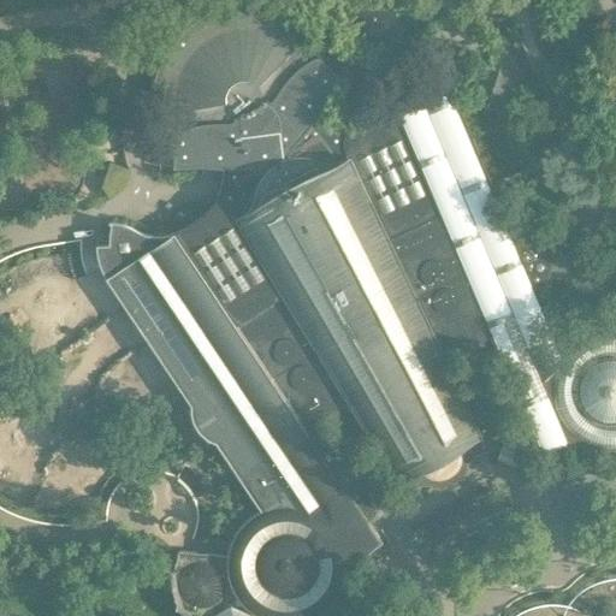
[(584,444),(596,444),(581,439),(566,427),(557,416),(550,394),(550,379),(560,354),(531,286),(532,285),(535,283),(537,282),(539,278),(542,274),(544,271),(545,267),(546,264),(546,259),(548,255),(548,252),(546,248),(546,244),(545,241),(543,235),(539,230),(534,225),(531,221),(525,219),(520,217),(514,215),(508,214),(502,214),(489,184),(458,111),(450,90),(451,88),(451,84),(450,83),(450,82),(449,81),(448,80),(446,78),(444,78),(442,78),(438,78),(436,78),(432,80),(428,82),(427,82),(419,89),(416,93),(408,102),(398,113),(391,118),(384,122),(368,128),(350,131),(331,126),(313,120),(319,111),(323,102),(335,87),(341,78),(332,72),(326,65),(319,58),(309,63),(301,51),(300,45),(302,22),(300,22),(300,28),(279,16),(255,11),(249,10),(229,11),(203,19),(183,34),(167,55),(160,80),(159,104),(153,100),(152,101),(170,112),(175,114),(177,119),(182,131),(172,135),(175,146),(177,165),(188,165),(196,164),(207,165),(226,166),(225,176),(221,187),(218,196),(212,206),(205,214),(197,221),(188,227),(178,231),(167,235),(157,236),(152,236),(130,227),(118,224),(112,223),(107,223),(106,225),(108,225),(108,246),(96,246),(96,247),(98,250),(99,258),(100,262),(101,268),(107,278),(125,304),(149,339),(189,398),(191,401),(190,402),(189,402),(188,403),(187,402),(187,407),(187,410),(188,414),(188,418),(189,421),(191,424),(193,427),(195,431),(197,433),(200,437),(205,440),(208,443),(211,444),(215,446),(215,445),(217,444),(218,443),(246,483),(256,499),(261,507),(258,509),(253,511),(249,515),(246,519),(242,522),(240,526),(236,529),(234,534),(232,538),(231,540),(230,545),(229,549),(227,554),(179,548),(177,552),(177,556),(176,560),(173,563),(172,568),(172,572),(173,576),(173,580),(175,585),(176,590),(177,593),(178,598),(179,603),(182,606),(185,609),(188,612),(191,615),(335,615),(329,600),(332,596),(336,591),(337,588),(341,584),(344,574),(345,570),(349,566),(353,561),(356,557),(360,552),(362,551),(367,546),(371,543),(377,538),(365,520),(372,515),(372,514),(373,511),(373,510),(373,508),(373,507),(372,505),(371,503),(369,502),(367,501),(366,499),(365,499),(363,499),(362,499),(361,499),(354,503),(304,430),(348,402),(395,477),(404,471),(414,465),(415,467),(418,469),(419,471),(421,473),(425,474),(427,475),(430,477),(433,477),(436,478),(439,477),(442,477),(444,475),(448,474),(450,473),(452,472),(455,469),(456,467),(457,465),(460,462),(460,458),(461,456),(461,454),(461,450),(461,448),(460,444),(460,442),(457,439),(468,434),(478,430),(442,353),(487,333),(522,415),(540,456),(555,451),(568,445),(584,444)]
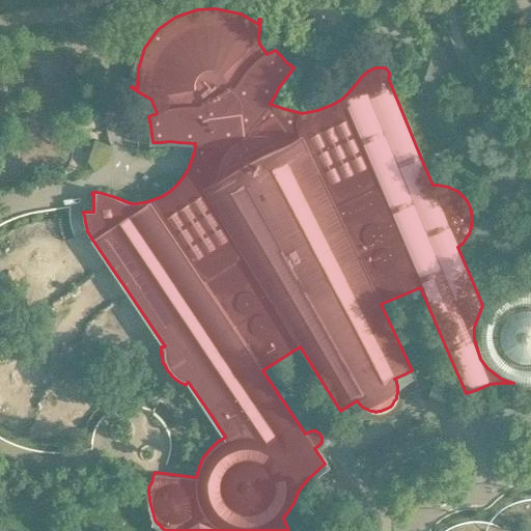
[(55,27),(56,38),(66,37),(65,26),(55,27)]
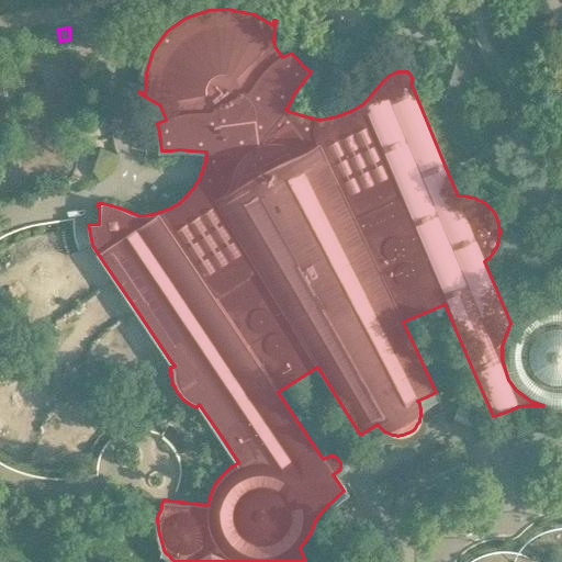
[(438,72),(447,90),(463,81),(454,64),(438,72)]
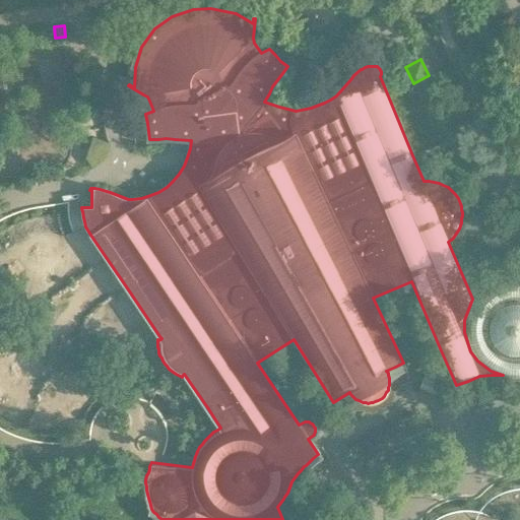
[(37,126),(26,116),(16,125),(26,136),(37,126)]
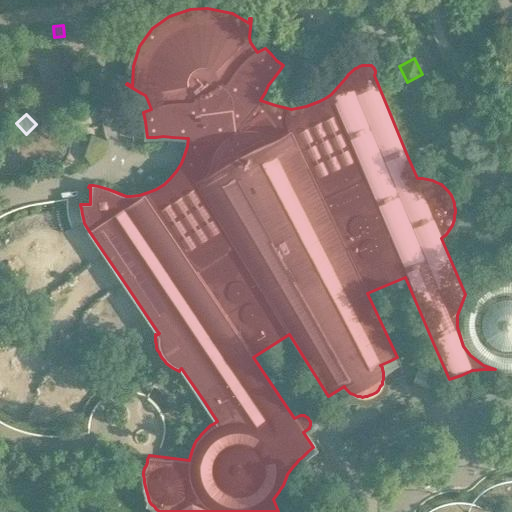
[(421,146),(411,151),(417,163),(437,153),(432,141),(421,146)]
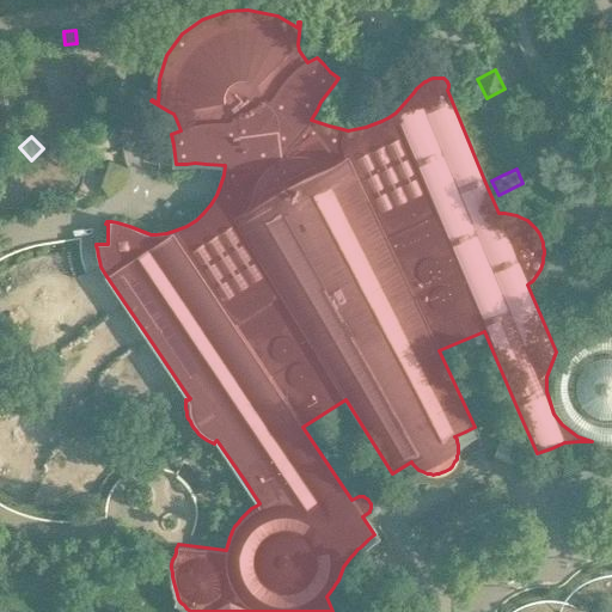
[(561,226),(542,239),(543,243),(543,246),(544,250),(544,254),(543,257),(543,262),(542,265),(540,269),(538,273),(554,273),(568,274),(600,275),(595,261),(589,259),(581,258),(575,244),(577,238),(571,226),(561,226)]
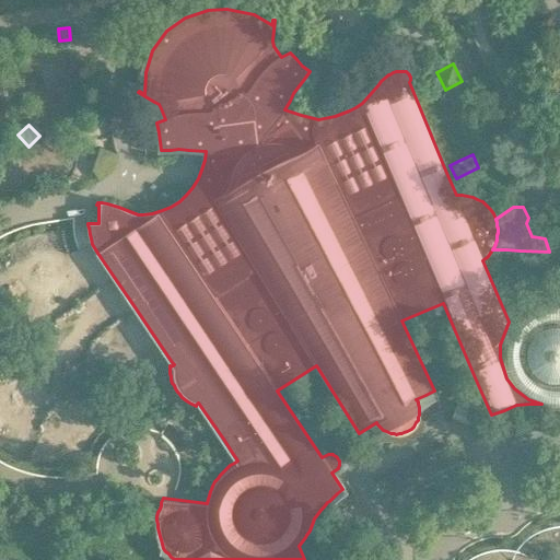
[(514,316),(509,322),(500,345),(500,358),(506,378),(514,388),(528,399),(541,404),(549,405),(558,405),(559,404),(559,300),(552,300),(544,300),(535,302),(527,305),(521,310),(514,316)]
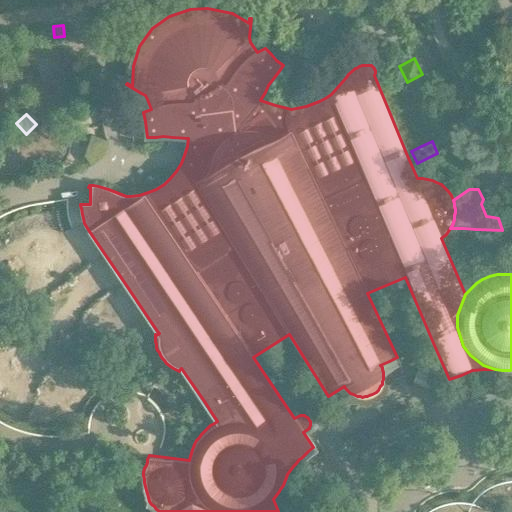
[(414,380),(430,388),(441,365),(425,357),(414,380)]
